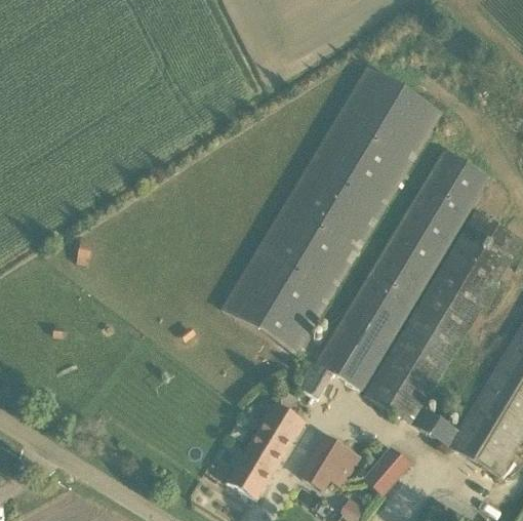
[(443,112),(369,68),(224,309),(298,353),(298,352),(443,112)]
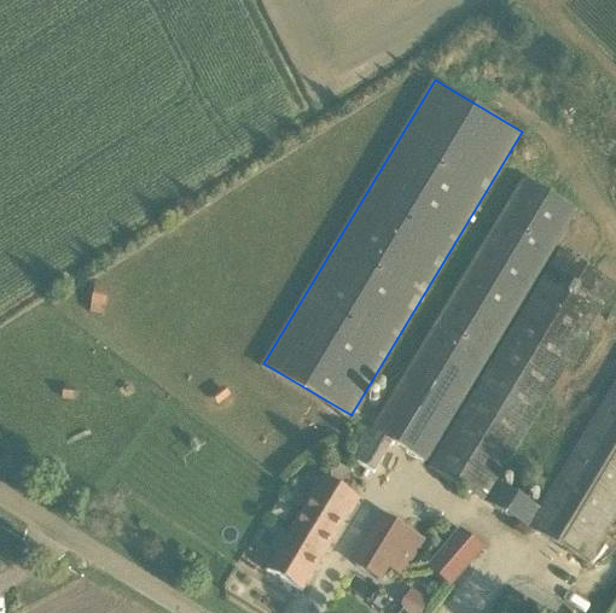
[(368,424),(350,454),(377,471),(394,441),(426,460),(579,208),(527,176),(376,427),(368,424)]
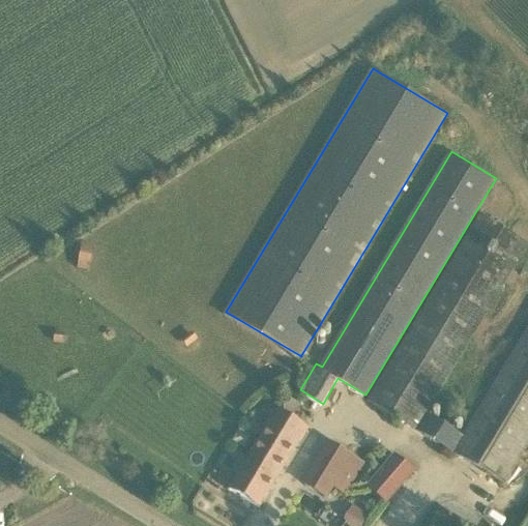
[(480,214),(369,400),(506,483),(527,446),(527,326),(464,434),(429,412),(527,246),(527,242),(480,214)]
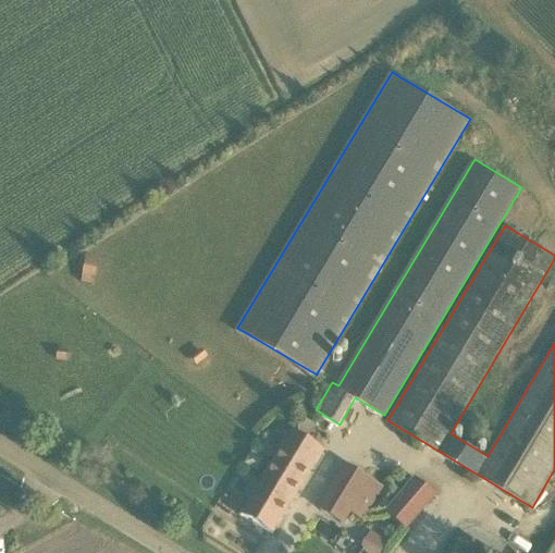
[(293,431),(255,493),(244,513),(274,530),(315,463),(312,462),(320,449),(322,450),(322,449),(293,431)]
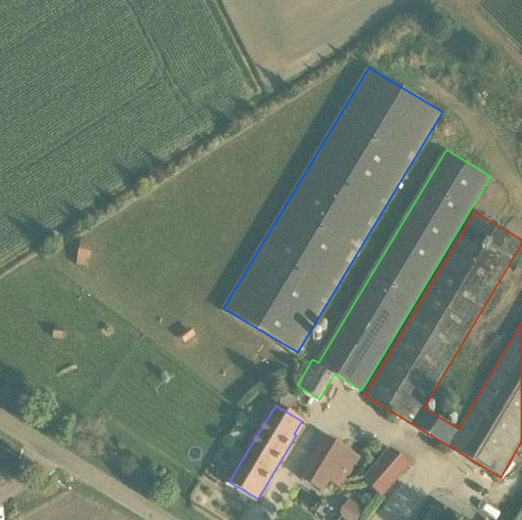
[(360,455),(327,435),(302,478),(324,490),(331,479),(343,486),(360,455)]
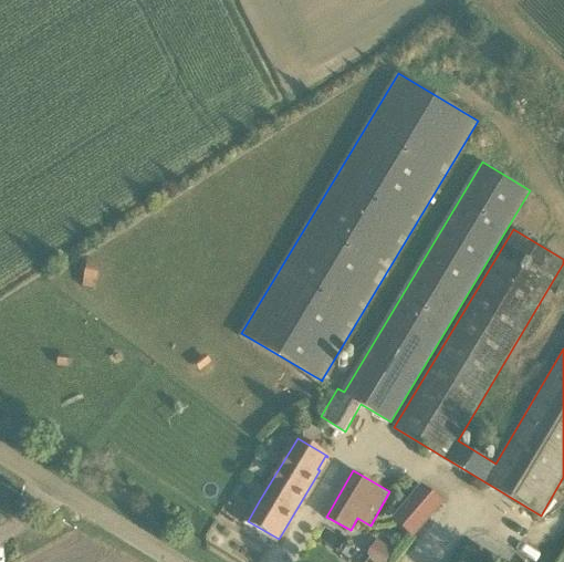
[(441,501),(421,485),(395,517),(415,533),(441,501)]
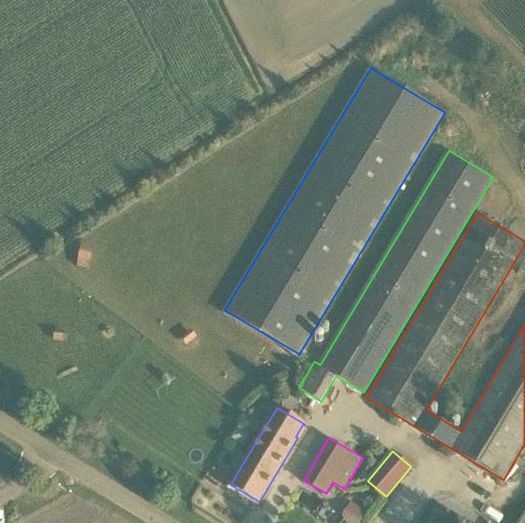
[(343,514),(357,522),(359,522),(369,509),(352,498),(343,514)]
